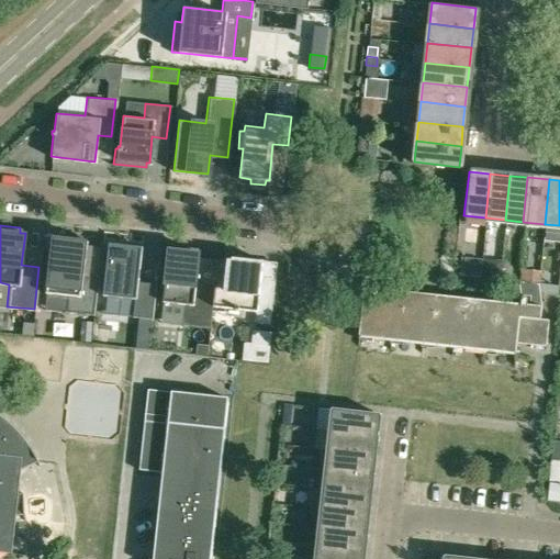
[(81,276),(86,239),(78,238),(79,234),(59,232),(58,236),(51,236),(45,292),(66,295),(65,311),(92,314),(97,277),(81,276)]
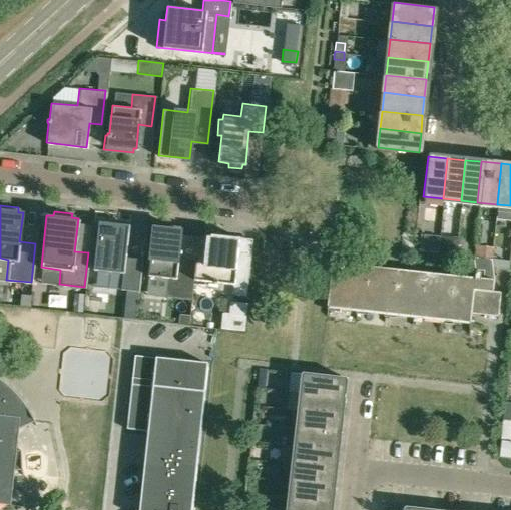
[(128,224),(98,220),(92,269),(121,272),(120,288),(137,290),(141,258),(125,256),(128,224)]
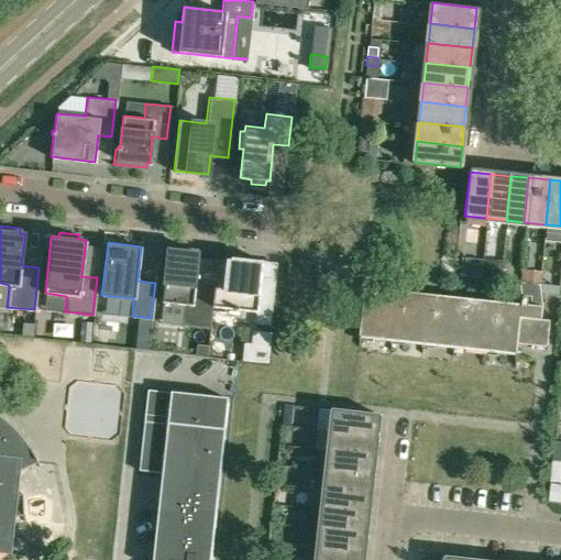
[(209,327),(211,306),(213,287),(195,286),(198,252),(196,252),(197,248),(171,245),(169,250),(167,249),(162,302),(183,304),(180,324),(209,327)]
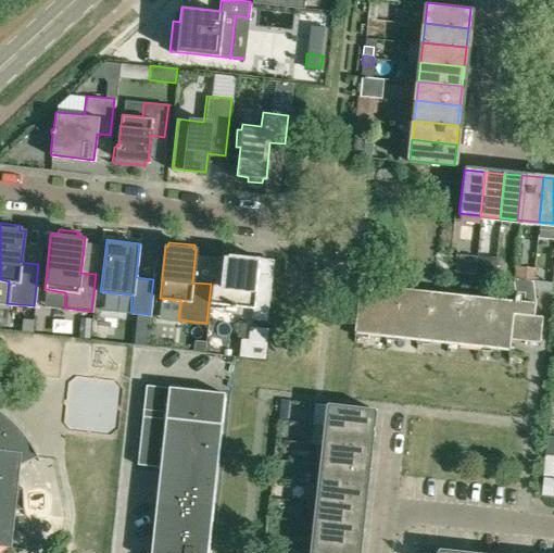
[(209,302),(219,303),(231,305),(235,306),(235,305),(251,308),(250,317),(266,319),(271,276),(257,274),(259,256),(239,254),(228,253),(228,256),(214,254),(211,284),(209,302)]
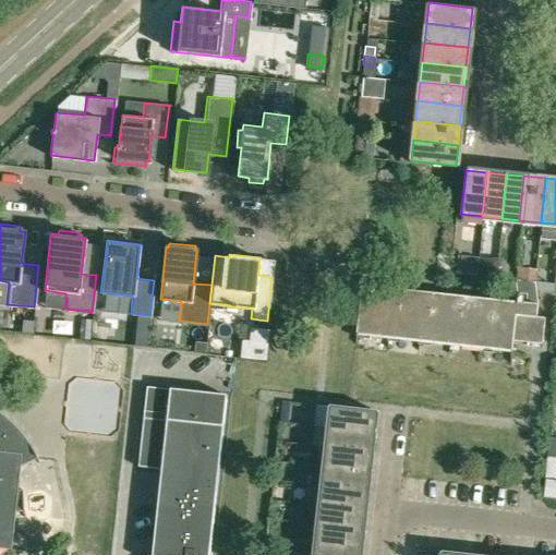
[(519,265),(517,277),(533,279),(534,267),(519,265)]
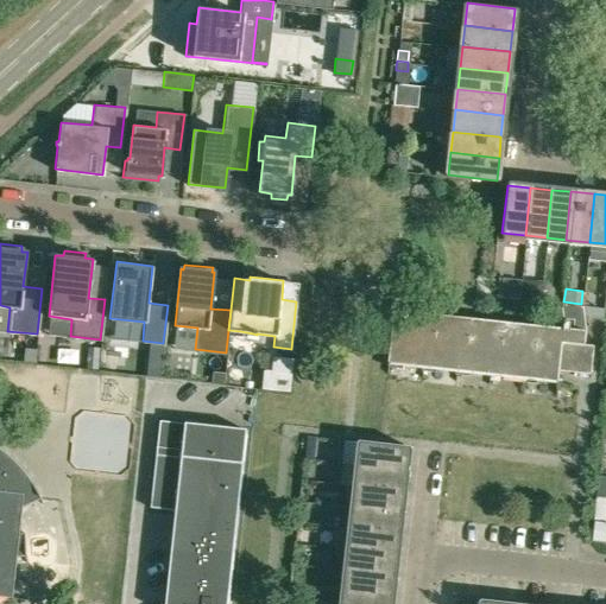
[(569,326),(569,318),(563,318),(562,326),(392,309),(386,362),(420,366),(556,380),(557,368),(589,372),(593,342),(582,341),(584,329),(569,326)]
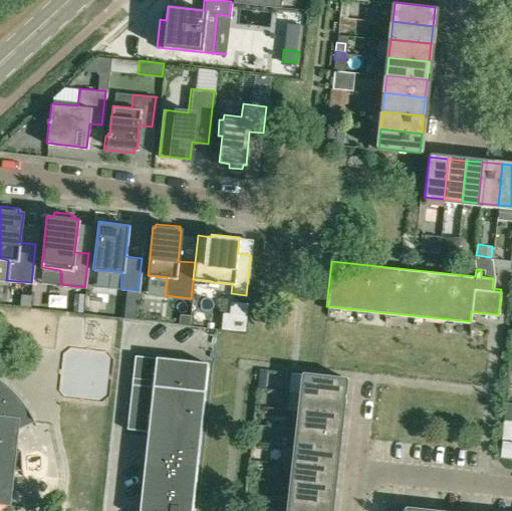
[(71,310),(81,311),(82,292),(72,292),(71,310)]
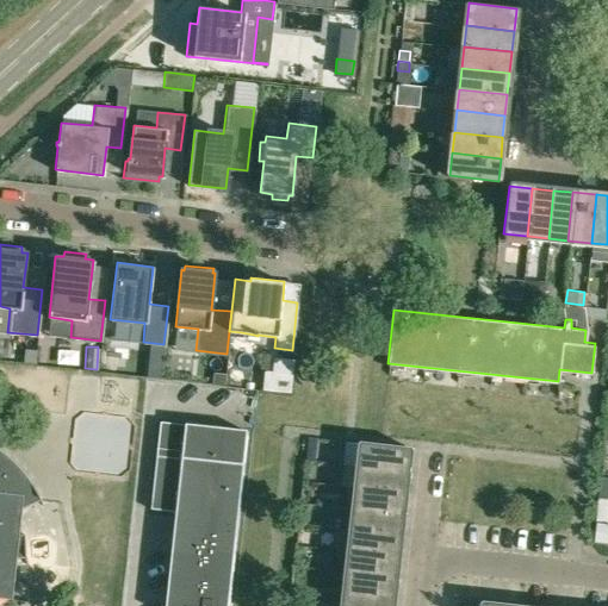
[(22,361),(33,362),(35,349),(24,348),(22,361)]
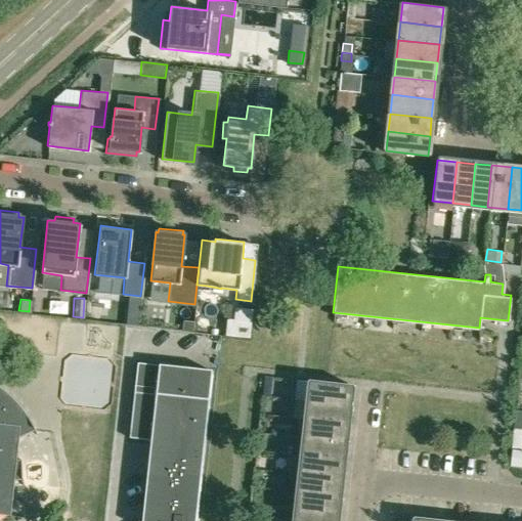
[(234,306),(233,317),(250,319),(251,308),(234,306)]
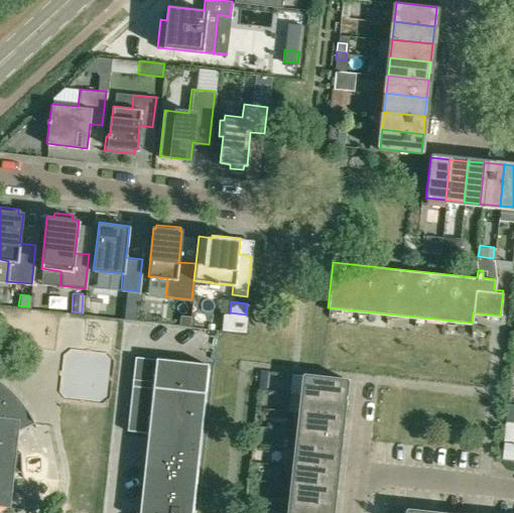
[(125,304),(123,317),(135,318),(137,305),(125,304)]
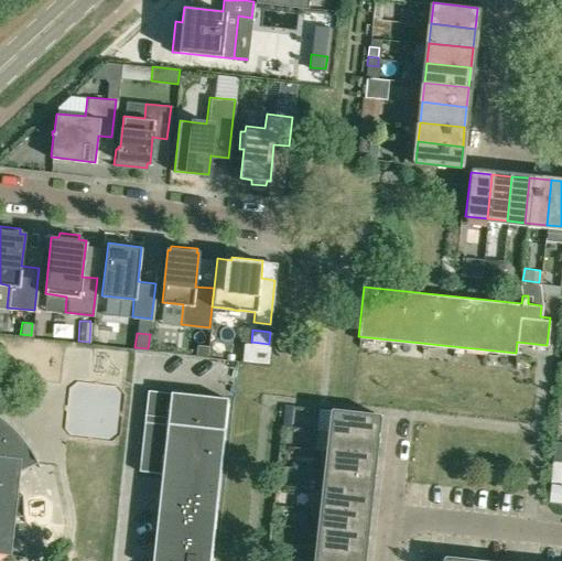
[(209,560),(228,397),(147,388),(138,470),(162,472),(152,560),(209,560)]
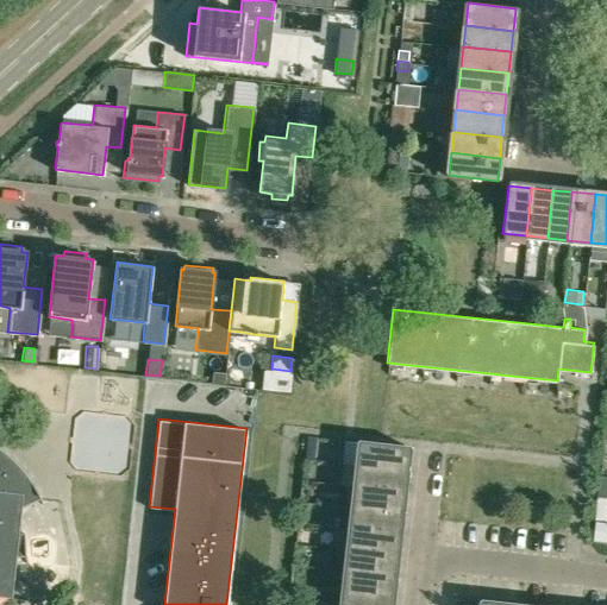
[(360,441),(357,462),(406,467),(408,447),(360,441)]
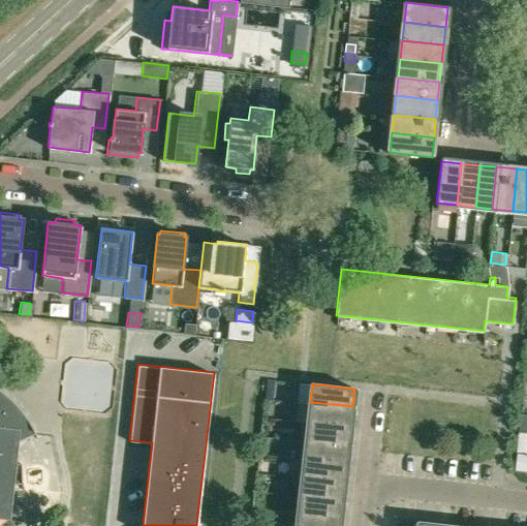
[(0,518),(9,519),(10,514),(11,502),(13,483),(21,483),(21,486),(23,486),(21,462),(20,462),(20,464),(16,463),(18,440),(33,433),(35,435),(36,435),(33,428),(29,422),(25,415),(21,409),(16,403),(10,398),(4,393),(0,390),(0,518)]
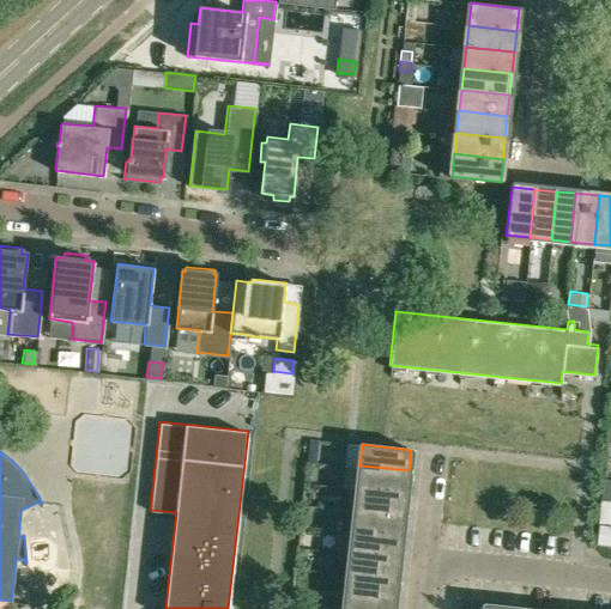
[(406,492),(409,470),(360,466),(357,486),(406,492)]
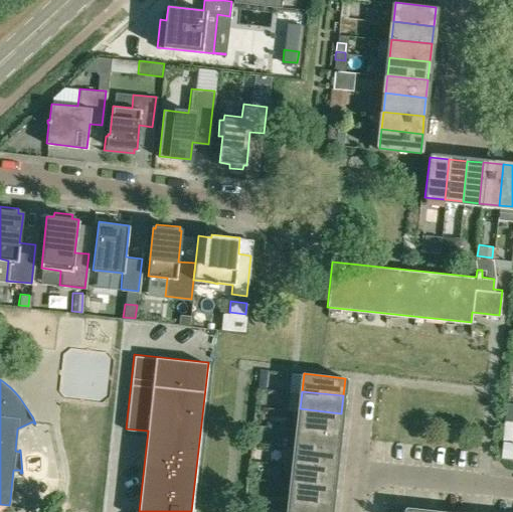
[(300,408),(298,427),(339,432),(341,413),(300,408)]
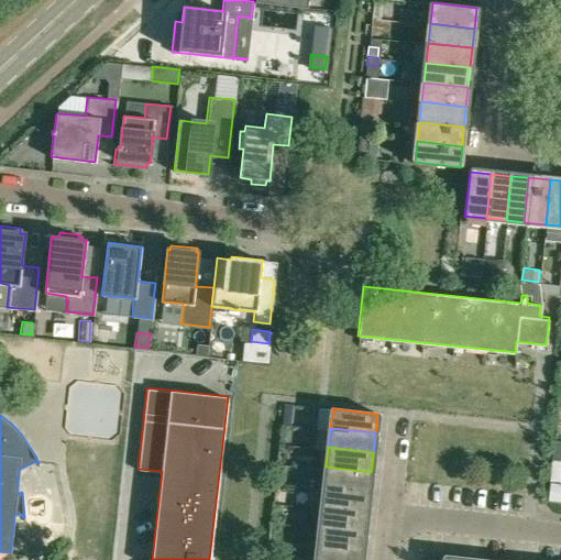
[(549,458),(546,479),(558,480),(560,460),(549,458)]
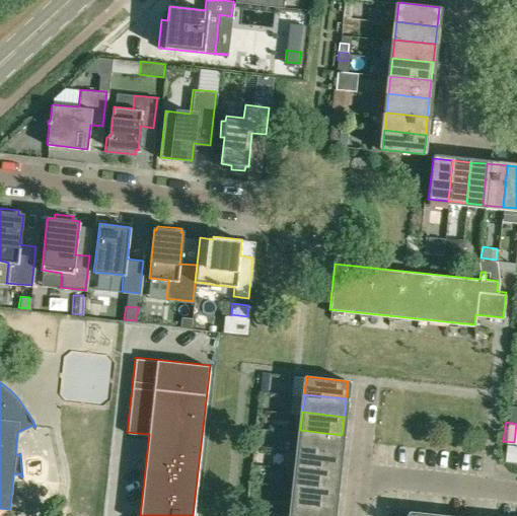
[(340,453),(342,435),(300,430),(299,448),(340,453)]
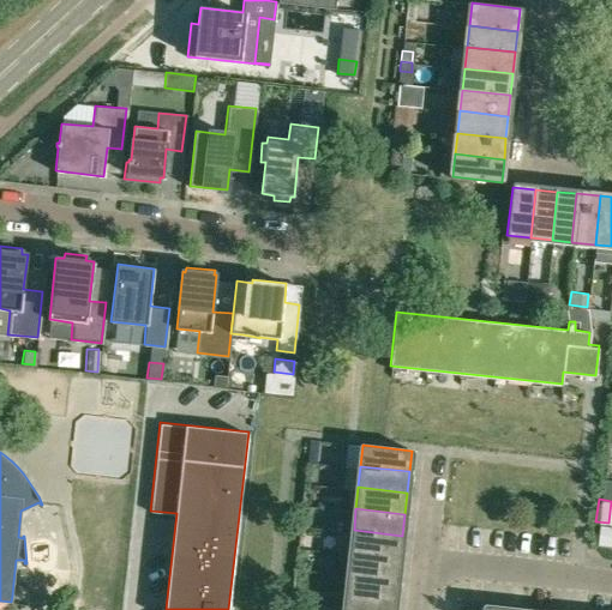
[(599,524),(597,544),(610,545),(611,526),(599,524)]
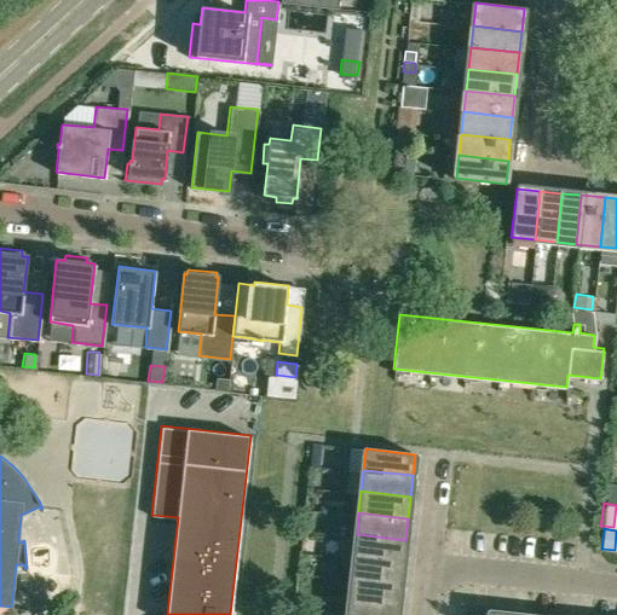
[(405,540),(357,534),(355,556),(403,562),(405,540)]
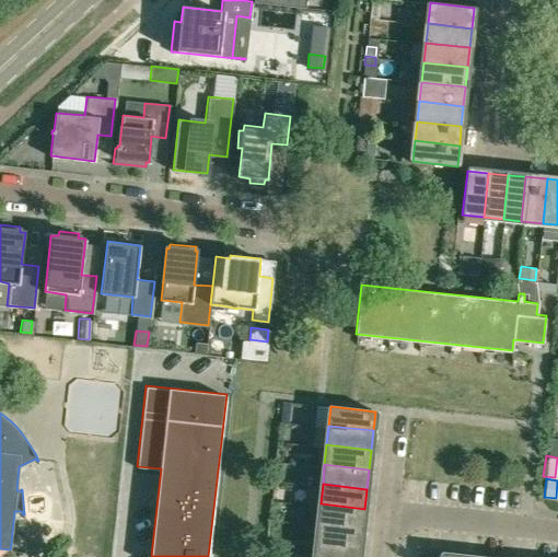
[(362,529),(364,509),(321,503),(318,523),(362,529)]
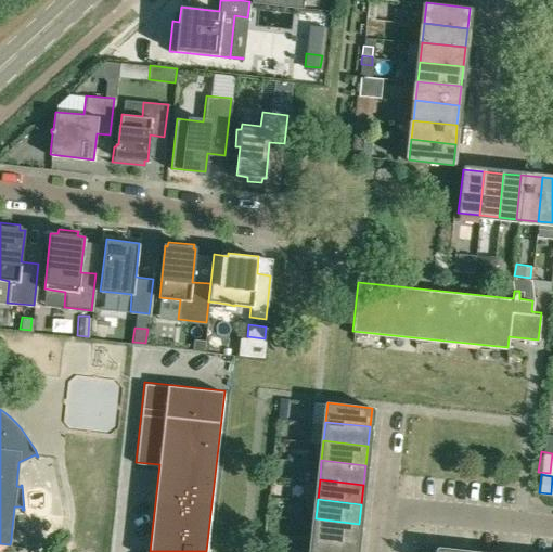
[(359,524),(316,518),(313,538),(357,543),(359,524)]
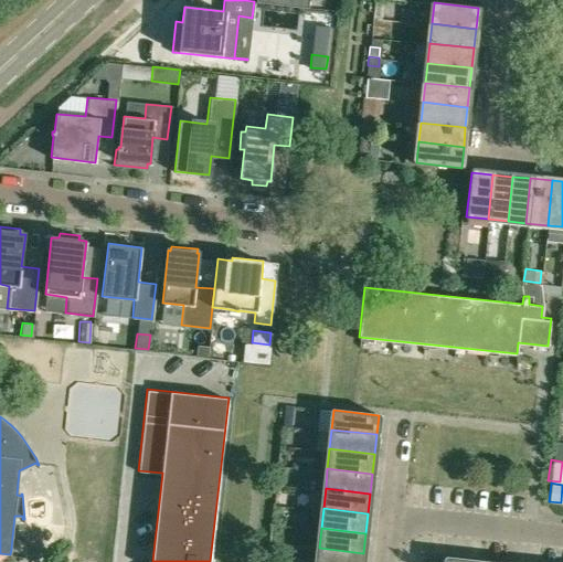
[(12,537),(11,549),(23,550),(25,538),(12,537)]
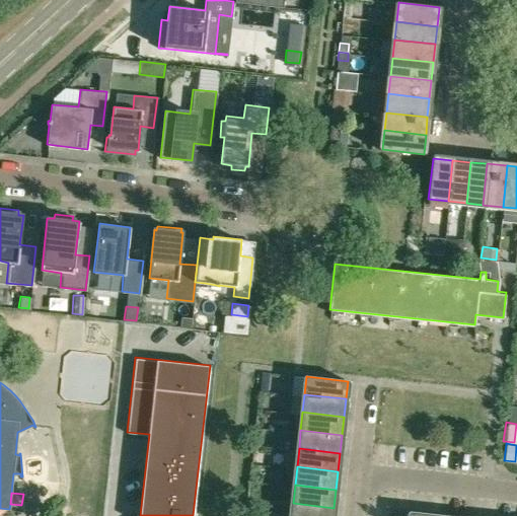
[(333,515),(334,508),(293,503),(291,515),(333,515)]
